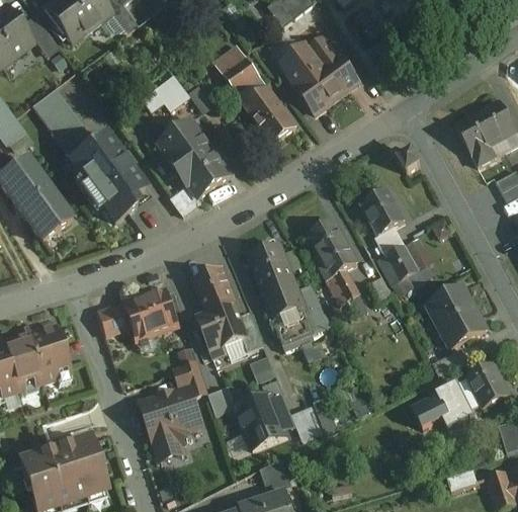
[(52,0),(42,7),(70,41),(107,13),(108,12),(100,1),(99,0),(52,0)]
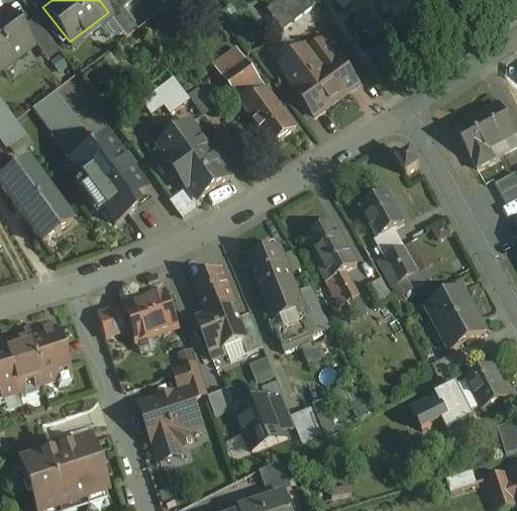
[(121,5),(117,0),(101,0),(100,1),(108,12),(107,13),(124,34),(136,25),(121,5)]
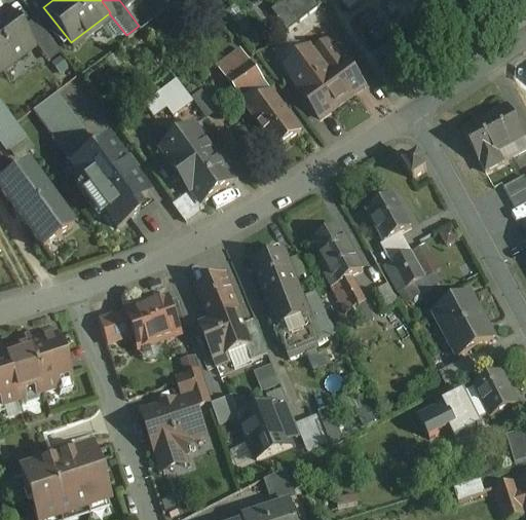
[(276,0),(270,5),(287,27),(317,2),(315,0),(276,0)]
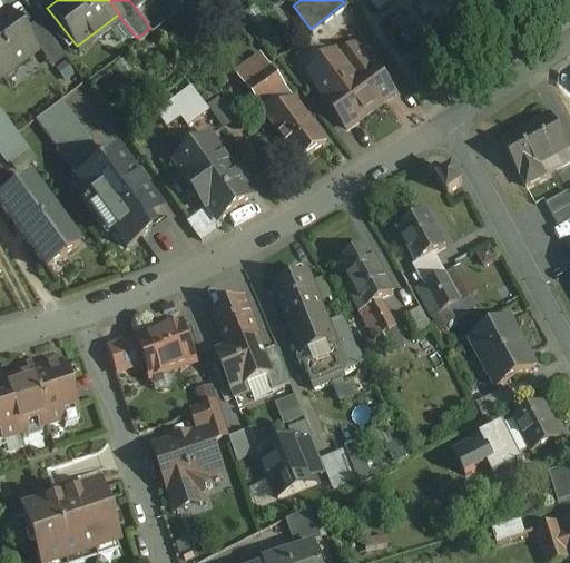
[(0,71),(32,48),(2,7),(0,8),(0,71)]
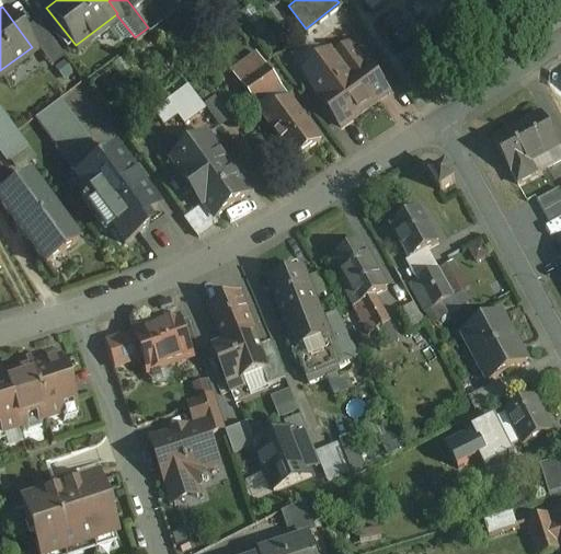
[(59,48),(36,16),(24,25),(47,57),(59,48)]
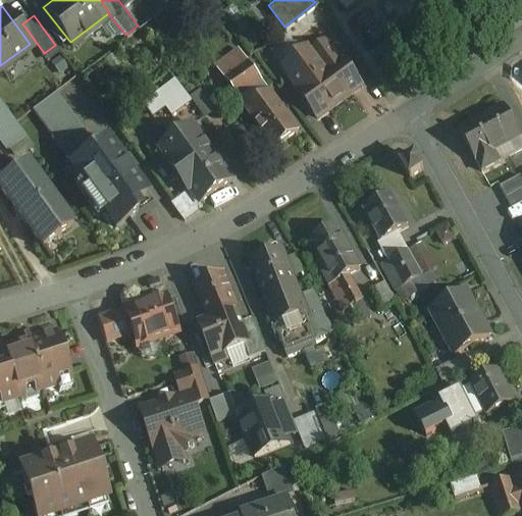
[(322,67),(316,72),(299,49),(280,62),(298,86),(297,87),(317,114),(361,83),(326,36),(308,48),(322,67)]
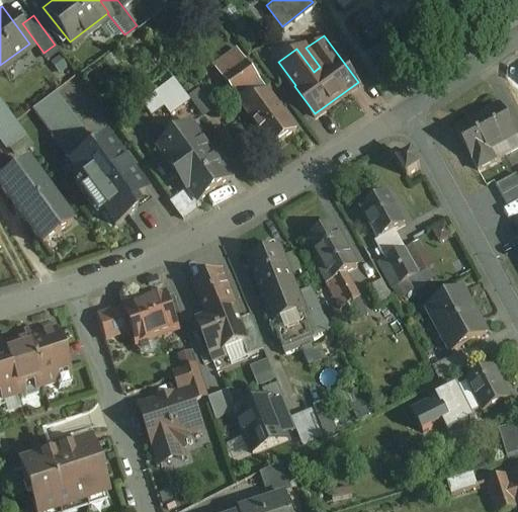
[(237,45),(212,62),(222,73),(245,57),(237,45)]
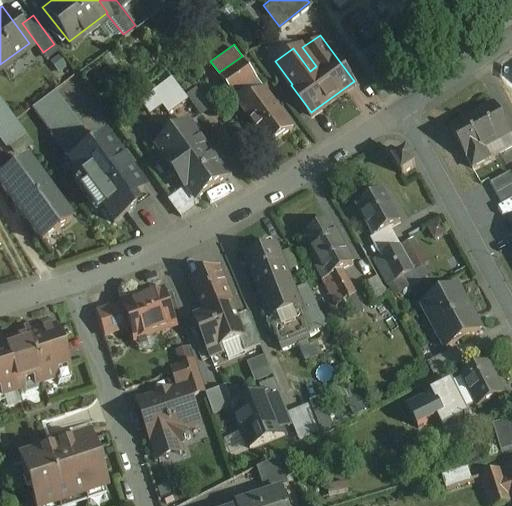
[(242,56),(219,72),(233,92),(256,75),(242,56)]
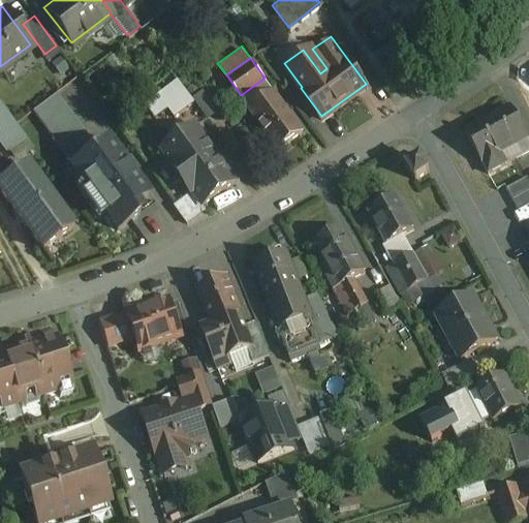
[(178,79),(158,93),(174,114),(193,99),(178,79)]
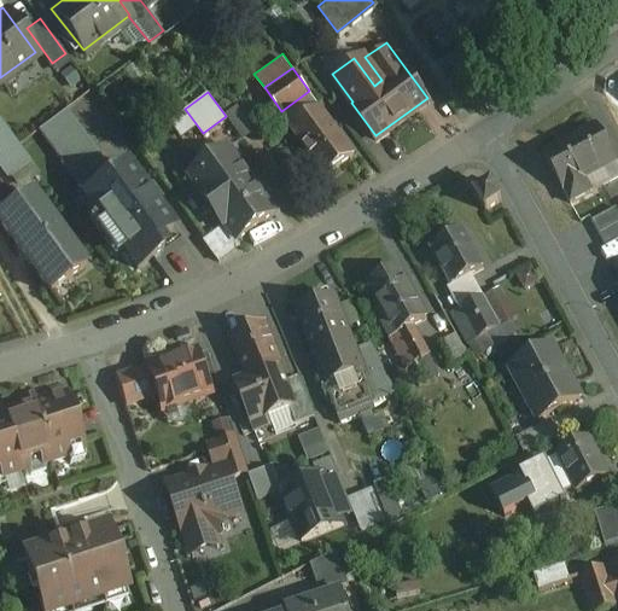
[(242,132),(252,124),(239,100),(227,106),(242,132)]
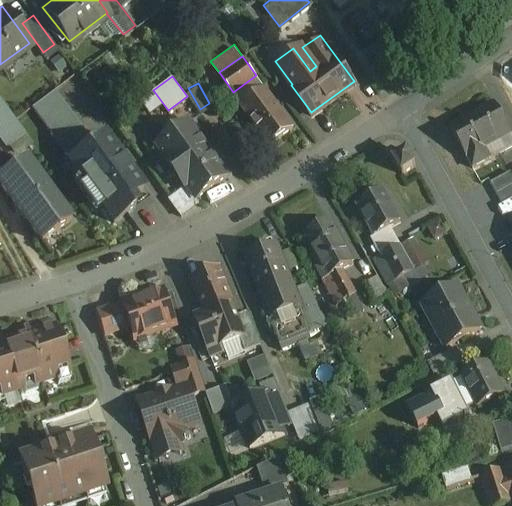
[(292,125),(263,85),(240,102),(268,142),(292,125)]
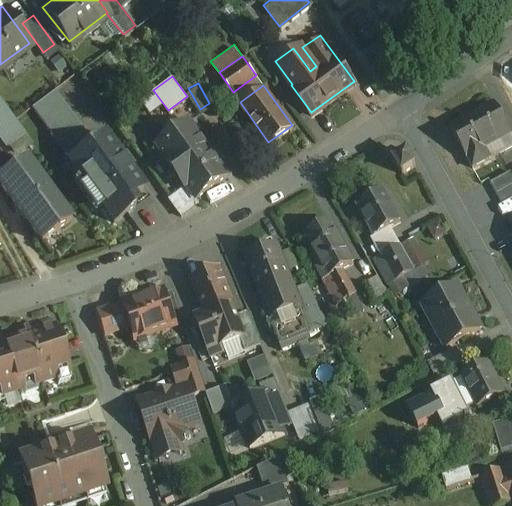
[(53,88),(32,104),(69,154),(90,138),(53,88)]
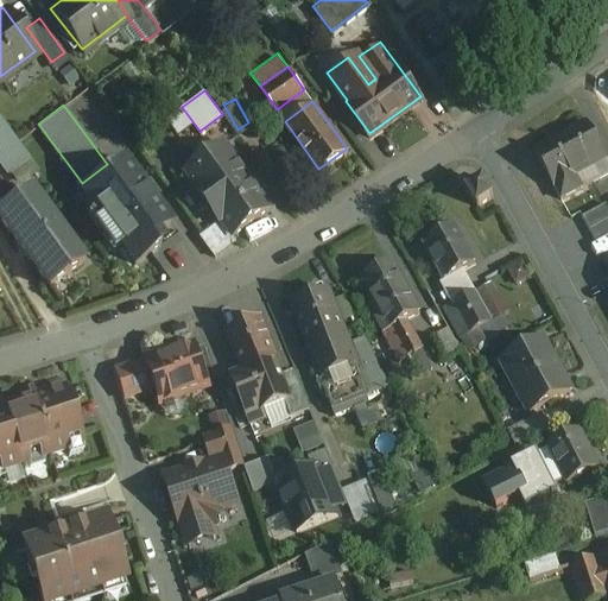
[(29,155),(0,115),(0,159),(7,170),(29,155)]
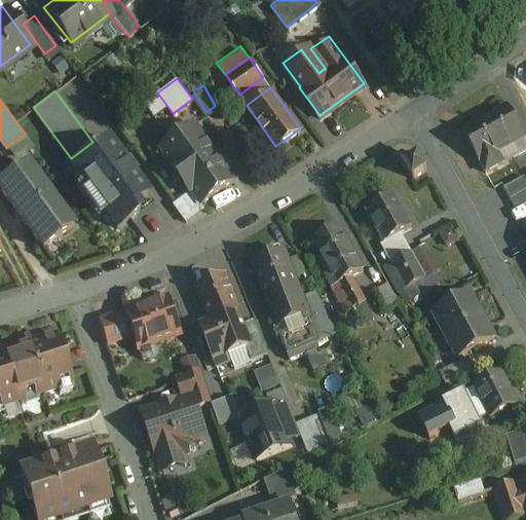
[(505,103),(461,127),(484,169),(501,158),(495,148),(523,134),(505,103)]
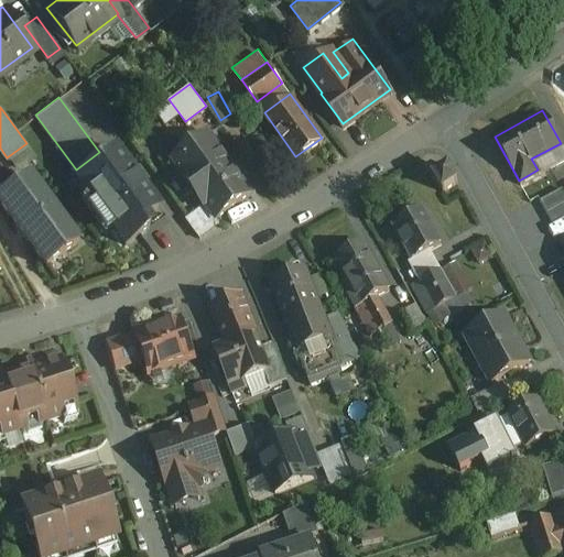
[(219,146),(207,130),(172,156),(182,170),(180,171),(203,203),(205,201),(215,215),(250,189),(219,146)]
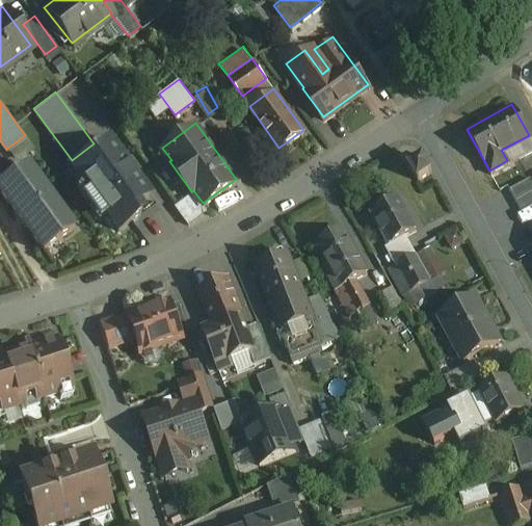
[(109,137),(73,164),(118,227),(141,209),(135,201),(149,191),(109,137)]
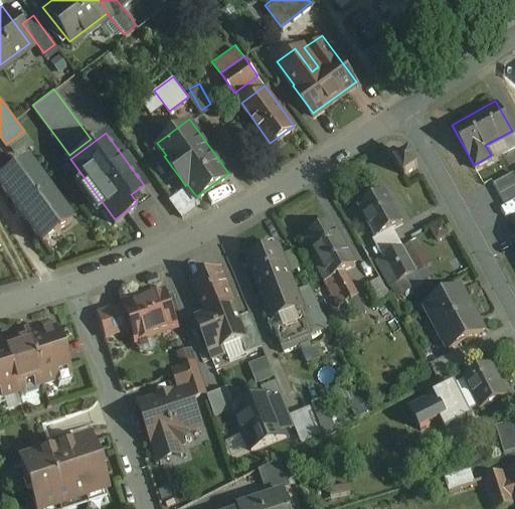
[(407,150),(395,159),(403,171),(416,163),(407,150)]
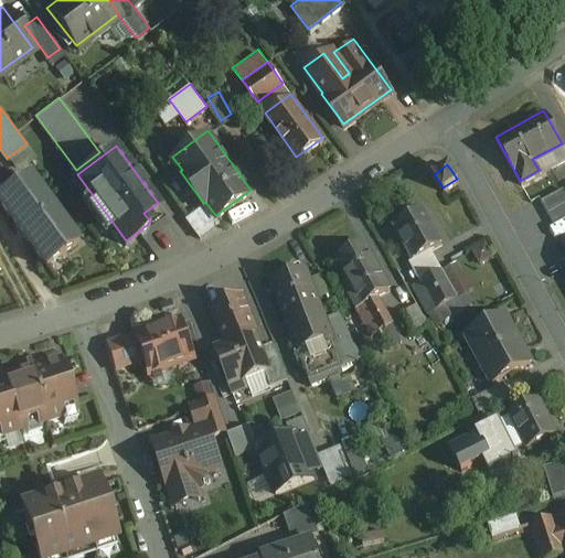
[(77,239),(27,171),(0,190),(0,202),(44,263),(77,239)]
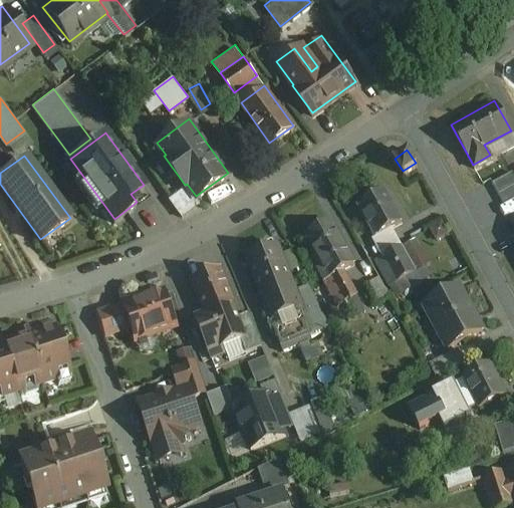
[(196,196),(187,184),(185,185),(169,196),(181,213),(198,200),(196,196)]
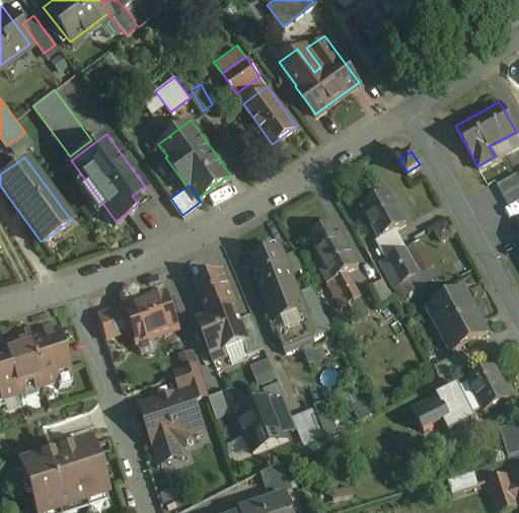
[(387,190),(361,205),(378,235),(404,221),(387,190)]
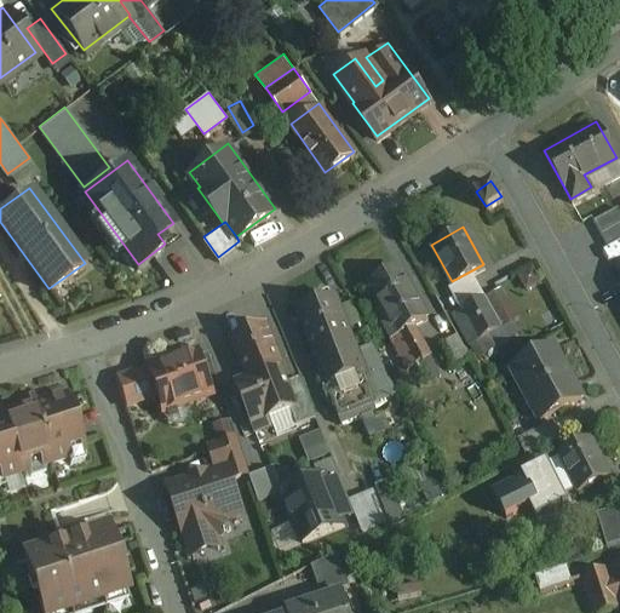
[(397,263),(367,280),(386,314),(380,318),(390,334),(426,315),(397,263)]
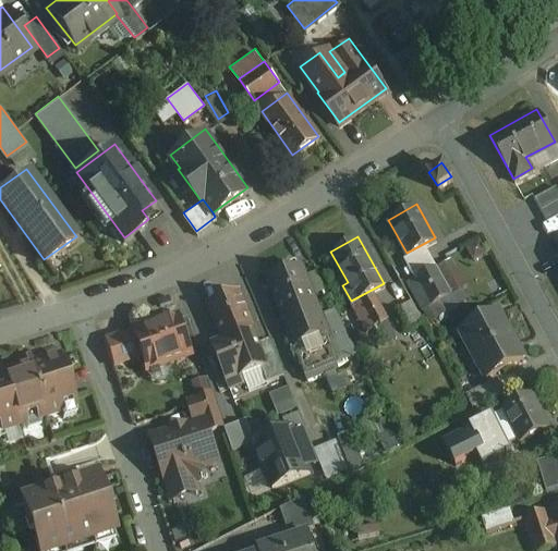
[(301,262),(266,277),(282,316),(316,303),(301,262)]
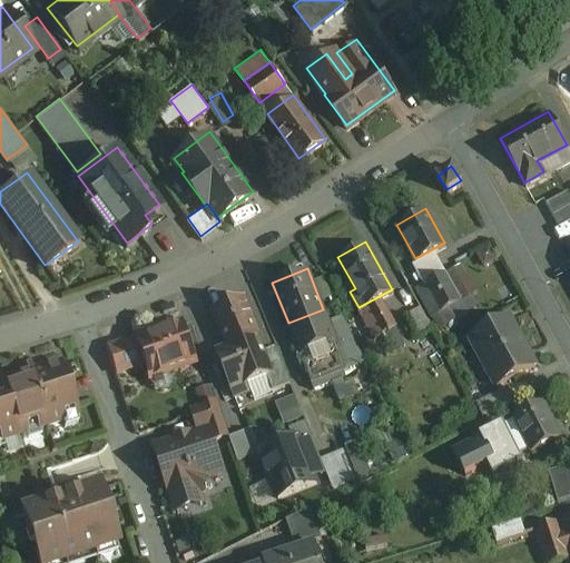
[(459,297),(443,268),(422,280),(439,308),(459,297)]
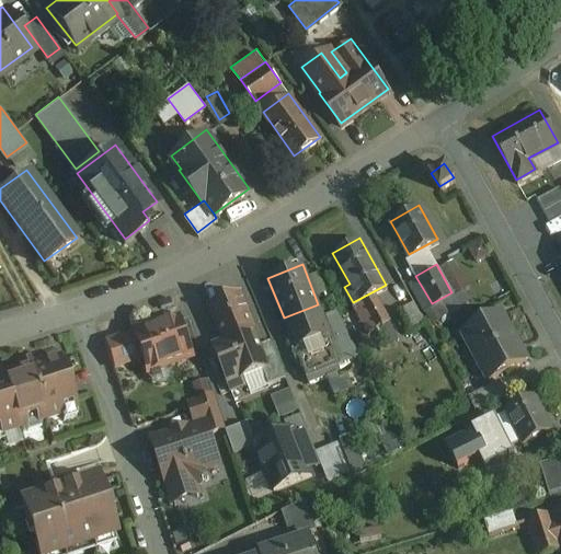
[(239,289),(207,302),(221,338),(222,338),(251,327),(254,325),(239,289)]
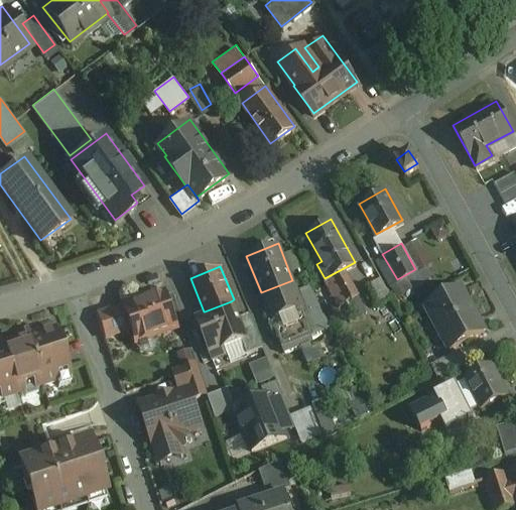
[(346,272),(333,279),(335,282),(328,285),(338,303),(357,292),(346,272)]
